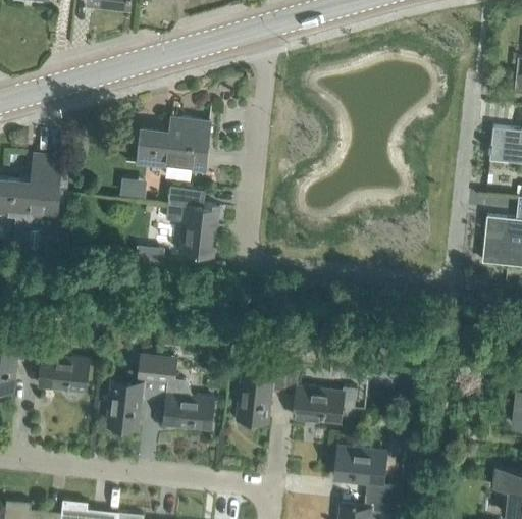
[(131,11),(131,0),(88,0),(88,2),(89,2),(113,4),(112,9),(131,11)]
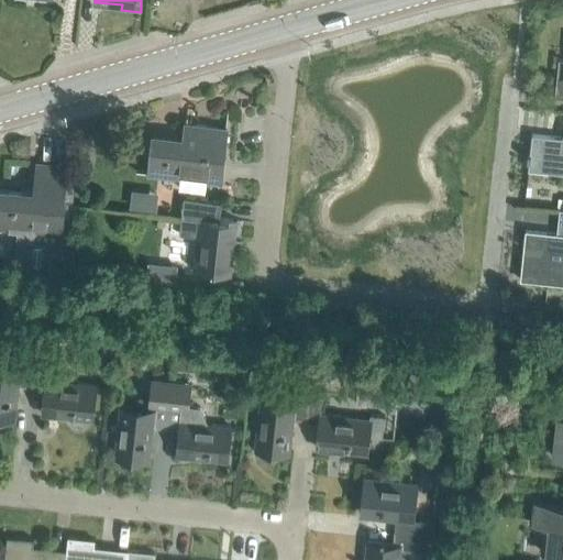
[(153,143),(150,177),(180,180),(179,191),(206,195),(207,184),(221,185),(227,133),(186,129),(184,146),(153,143)]
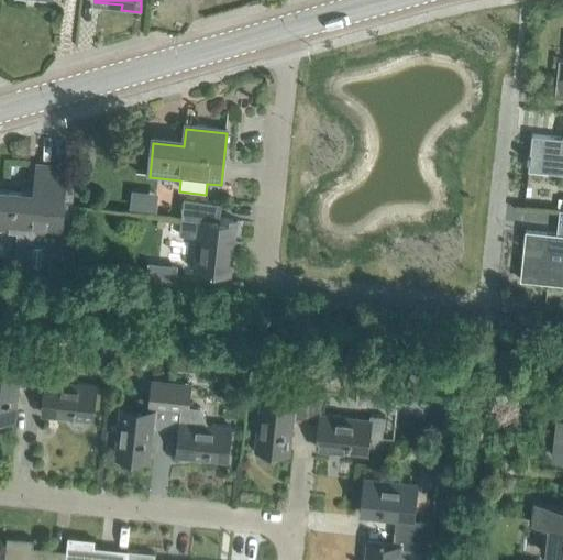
[(562,140),(532,138),(528,173),(562,176),(562,140)]
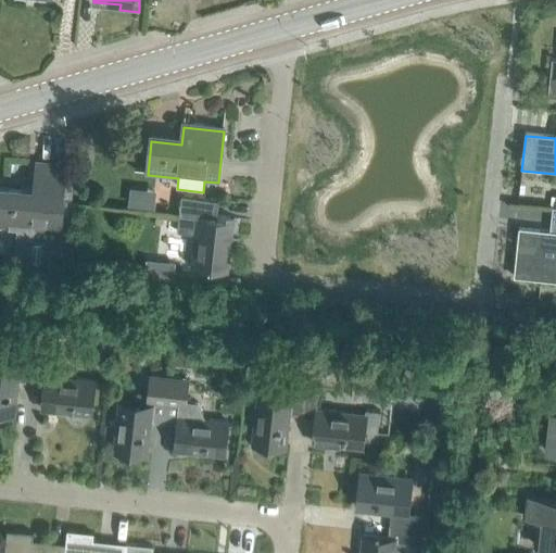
[(65,272),(75,179),(63,178),(64,170),(38,167),(36,196),(0,192),(0,226),(21,228),(17,266),(65,272)]
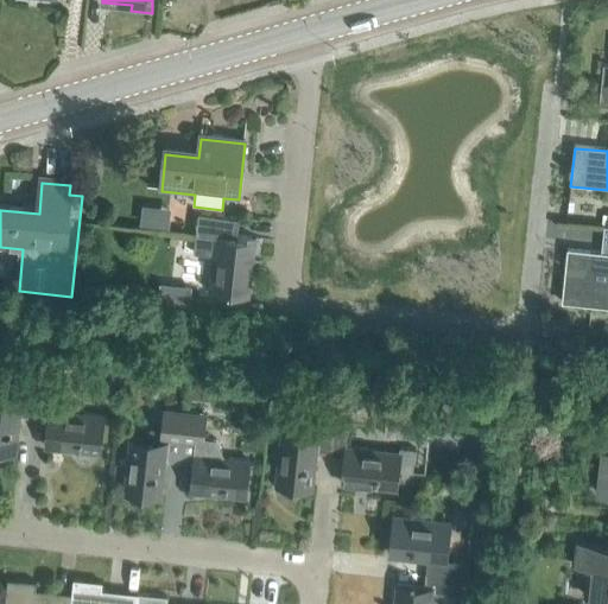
[(251,299),(257,242),(238,240),(239,221),(198,216),(194,256),(213,259),(209,294),(251,299)]
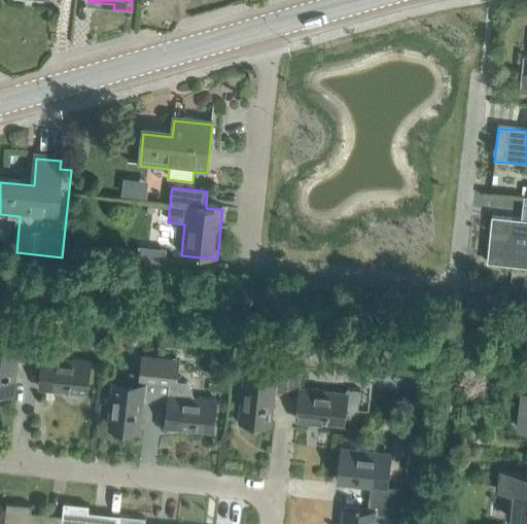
[(526,269),(526,199),(523,199),(521,221),(492,218),(487,265),(526,269)]
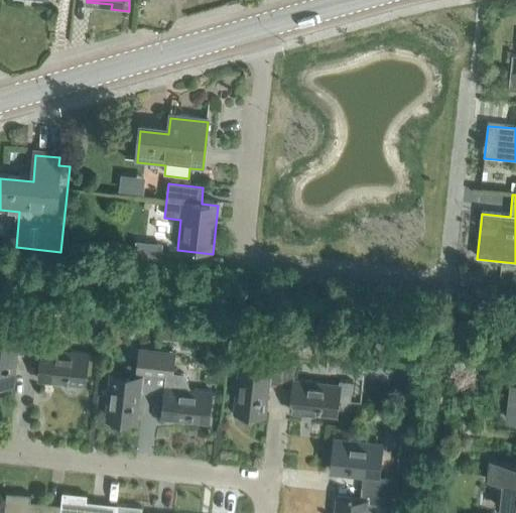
[(161,245),(134,242),(132,258),(158,261),(161,245)]
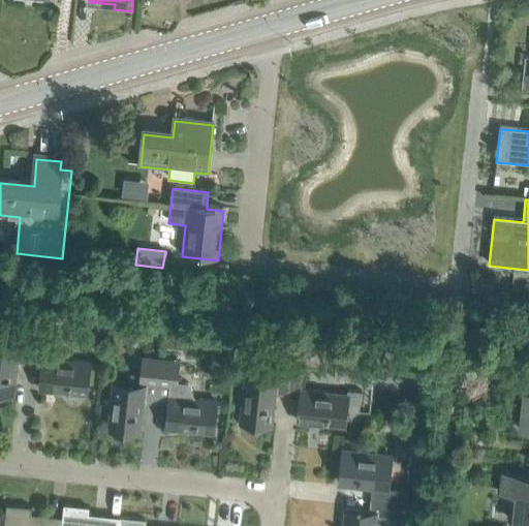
[(62,330),(63,319),(45,317),(44,328),(62,330)]
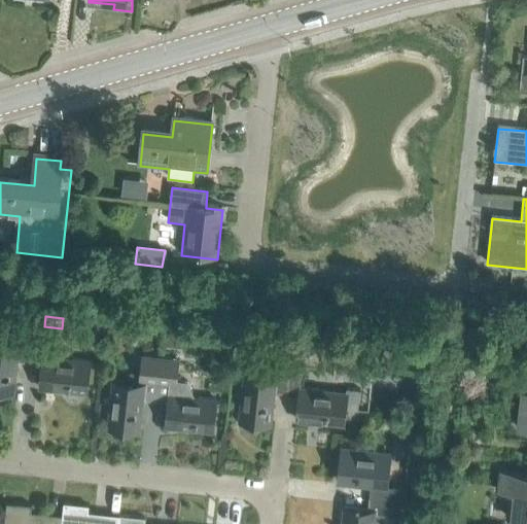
[(30,365),(33,332),(21,330),(19,348),(0,346),(0,393),(14,395),(18,363),(30,365)]
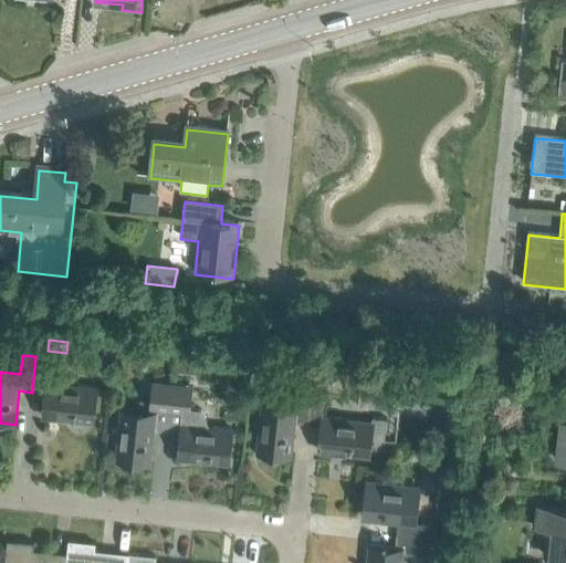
[(50,357),(46,357),(35,356),(32,393),(45,394),(42,419),(93,425),(97,391),(46,385),(50,357)]
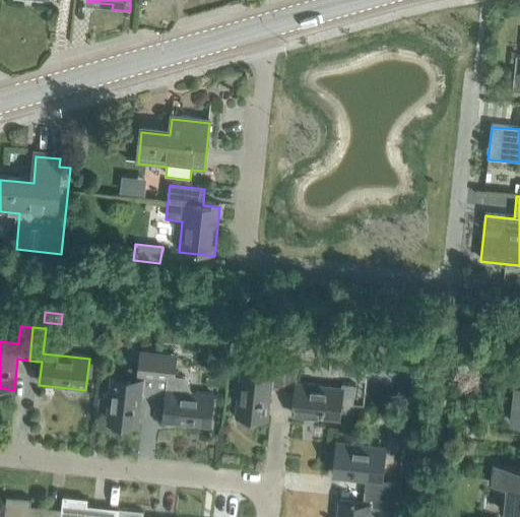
[(198,330),(196,342),(208,343),(210,331),(198,330)]
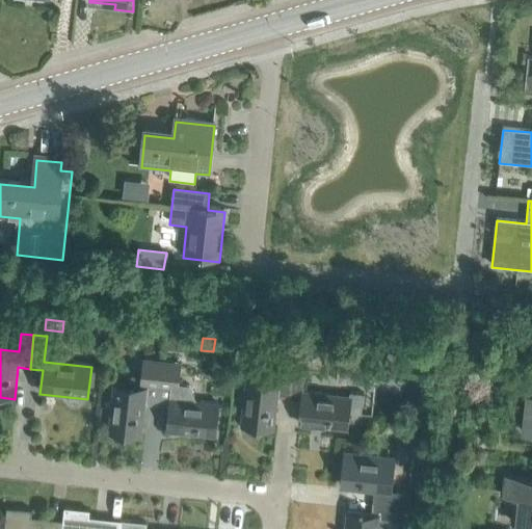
[(290,400),(295,345),(283,343),(280,375),(264,373),(263,381),(246,379),(241,428),(244,428),(245,432),(247,437),(253,438),(257,438),(260,434),(262,430),(273,431),(277,399),(290,400)]
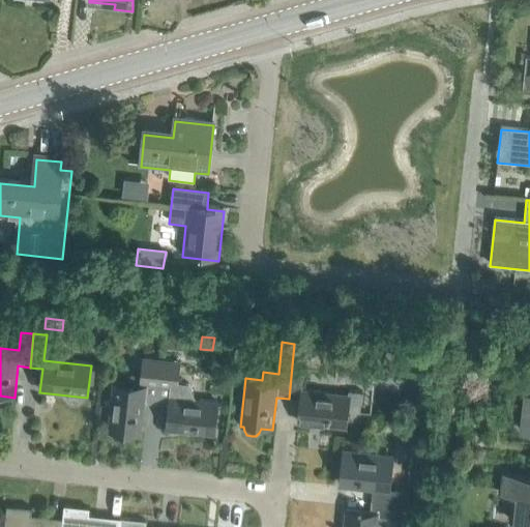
[(349,393),(348,398),(302,392),(304,369),(303,369),(305,345),(294,344),(289,399),(300,401),(298,425),(346,430),(348,414),(360,415),(362,394),(349,393)]
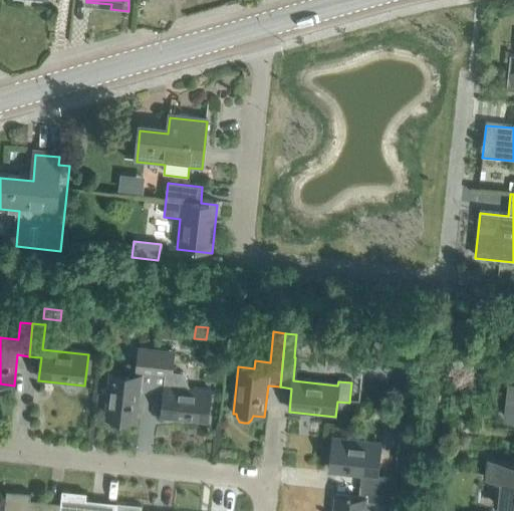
[(152,394),(157,350),(138,348),(135,376),(110,373),(105,420),(137,424),(140,393),(152,394)]
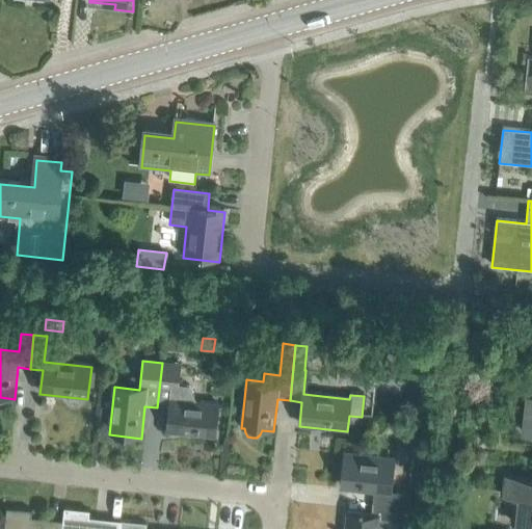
[(162,363),(157,407),(169,408),(167,433),(215,439),(218,406),(196,404),(189,389),(179,388),(181,365),(162,363)]
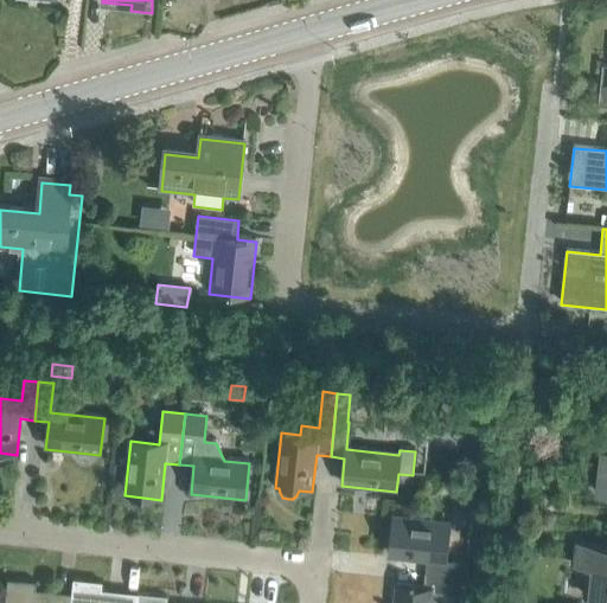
[(606,450),(600,449),(594,494),(606,495),(606,450)]
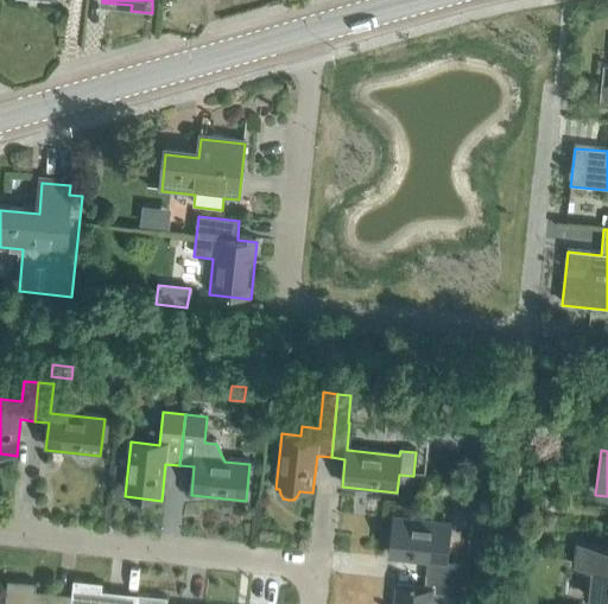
[(428,563),(426,577),(464,580),(467,566),(445,564),(449,527),(394,521),(391,558),(428,563)]
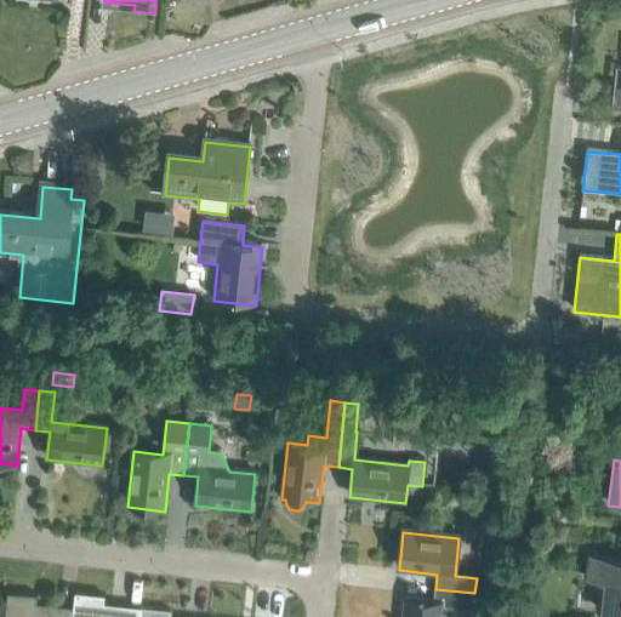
[(620,560),(599,559),(588,558),(586,582),(604,583),(600,615),(610,616),(620,616),(620,560)]
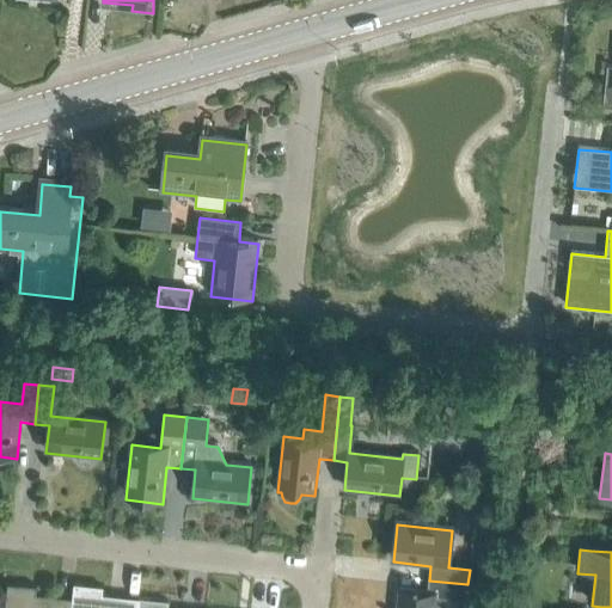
[(466,603),(467,584),(429,581),(427,595),(399,591),(397,607),(434,607),(435,601),(466,603)]
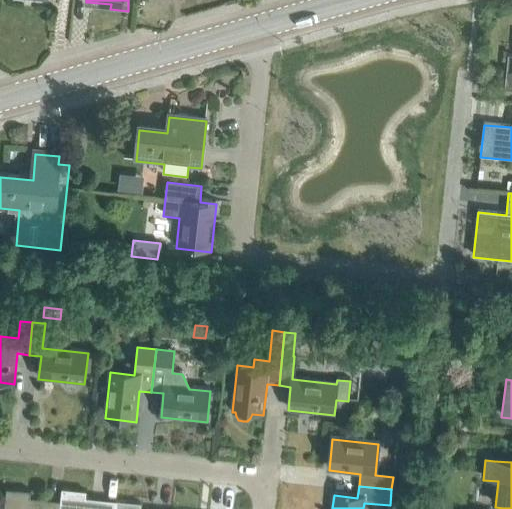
[(60,508),(61,504),(60,504),(30,501),(31,493),(6,491),(4,508),(60,508)]
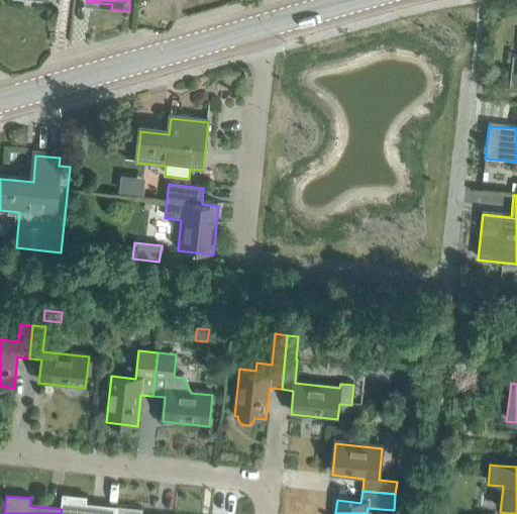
[(117,513),(118,508),(87,504),(87,498),(63,496),(61,509),(62,509),(61,513),(117,513)]
